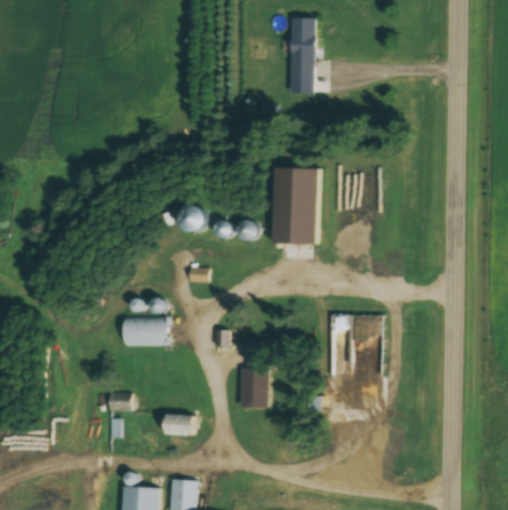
[(291,79),(316,79),(316,17),(292,17),(291,79)]
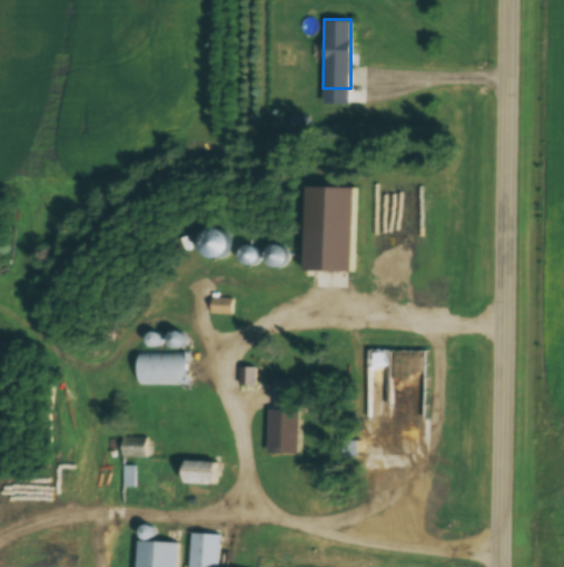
[(352,187),(302,186),(300,270),(349,271),(352,187)]
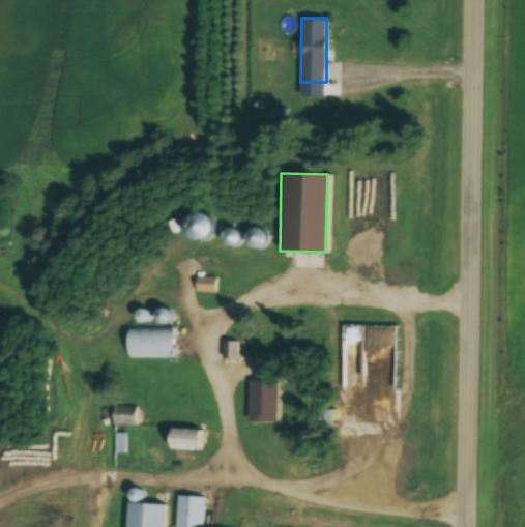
[(172,327),(125,327),(125,357),(172,357),(172,327)]
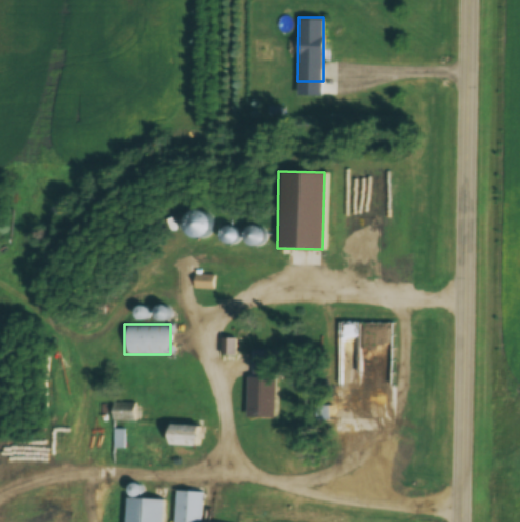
[(391,324),(350,324),(350,339),(356,339),(356,359),(359,359),(359,375),(391,375),(391,324)]
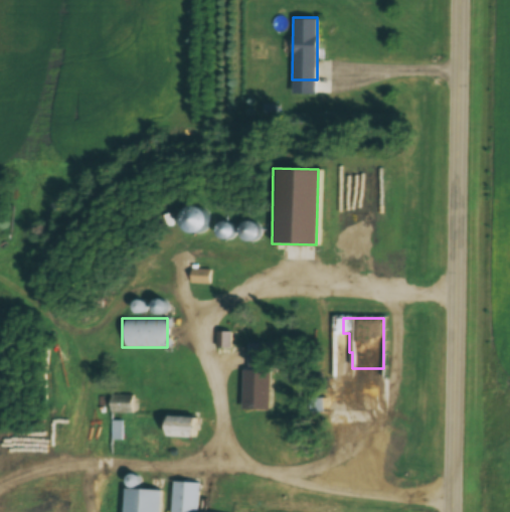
[(197,511),(199,483),(172,481),(170,511),(159,511),(161,491),(124,488),(122,511),(197,511)]
